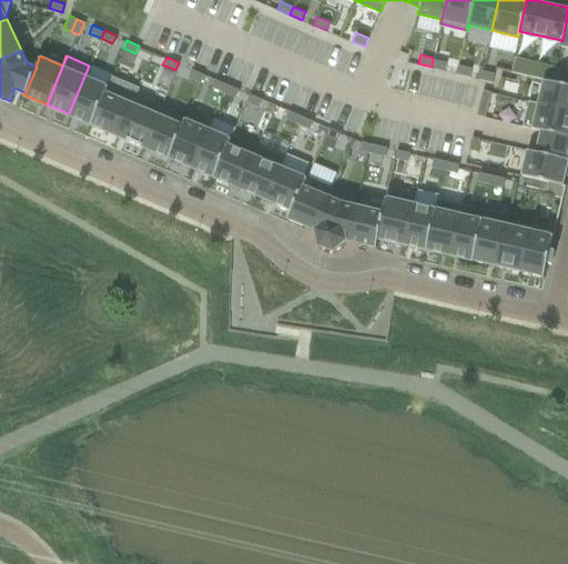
[(433,58),(432,67),(444,70),(446,60),(433,58)]
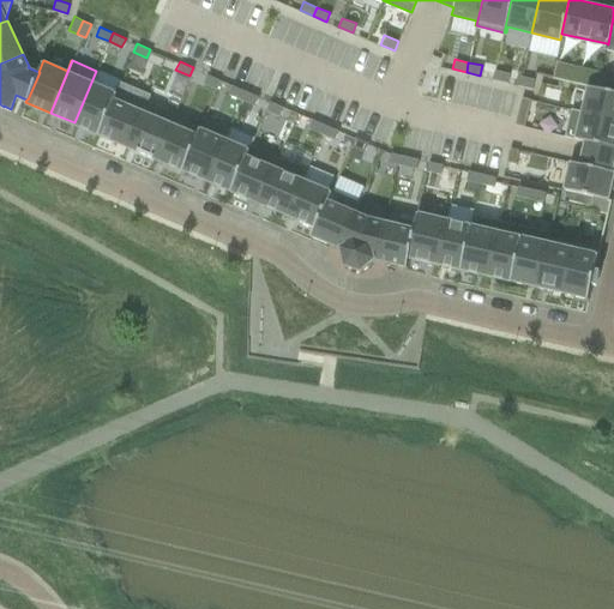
[(495,68),(493,78),(507,82),(510,72),(495,68)]
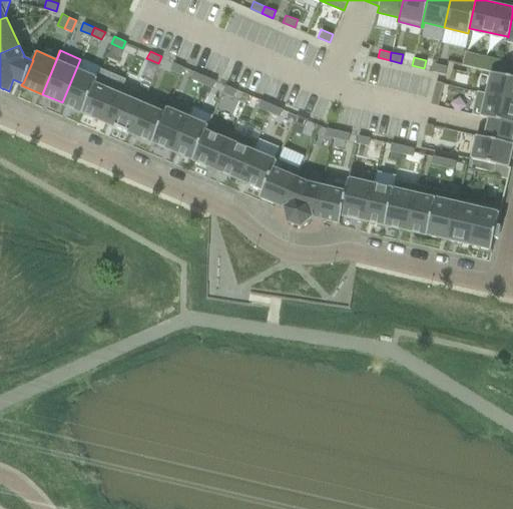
[(80,59),(62,102),(82,111),(94,81),(95,82),(101,67),(99,66),(95,76),(77,68),(81,59),(80,59)]
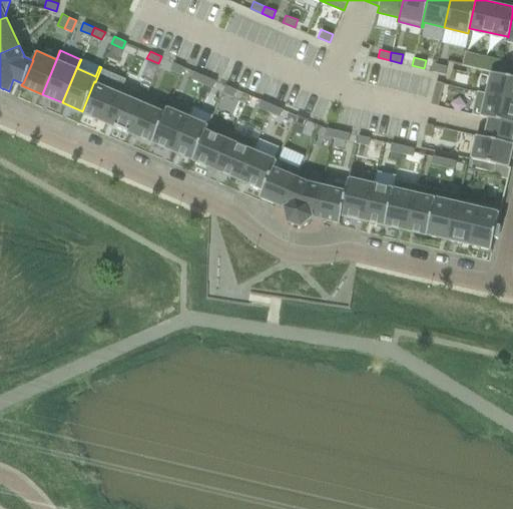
[(169,68),(180,73),(183,65),(172,61),(169,68)]
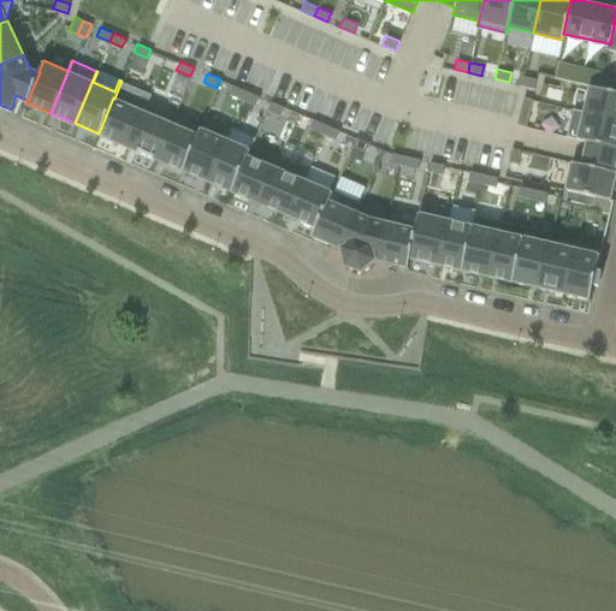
[(521,73),(519,84),(534,87),(535,77),(521,73)]
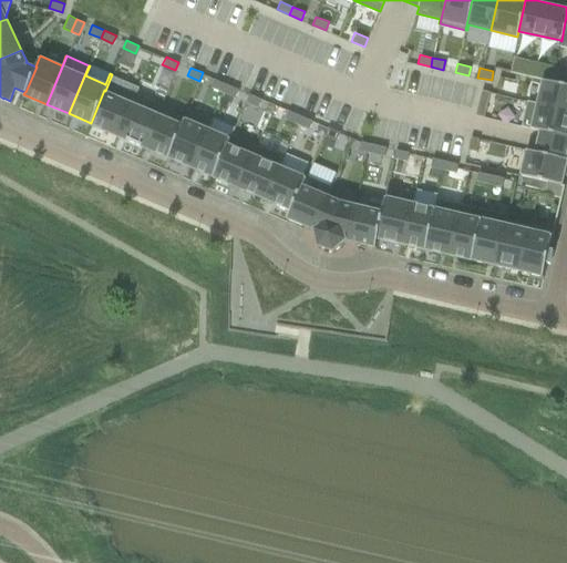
[(104,90),(91,123),(116,134),(137,85),(112,74),(105,91),(104,90)]
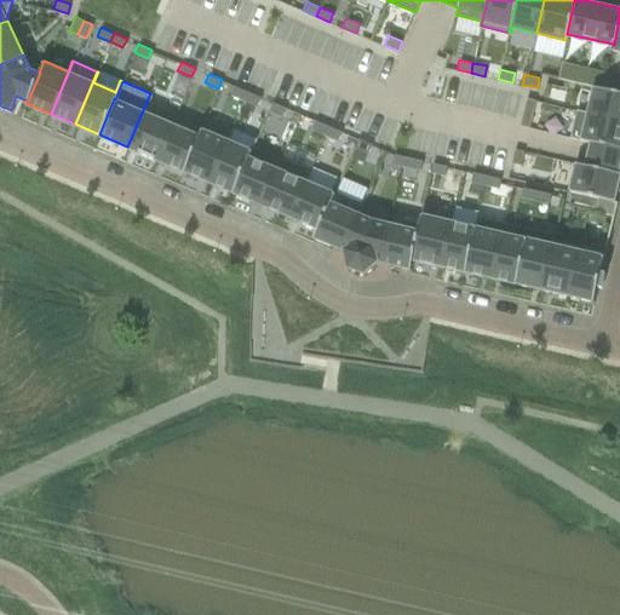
[(247,90),(234,85),(230,93),(244,98),(247,90)]
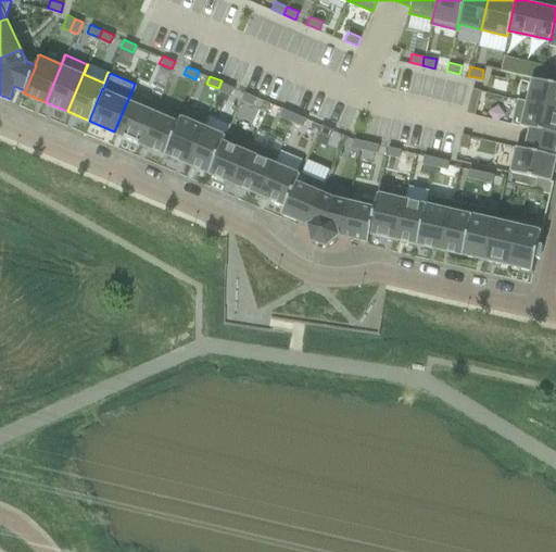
[(517,97),(516,98),(555,107),(555,82),(532,76),(527,99),(517,97)]
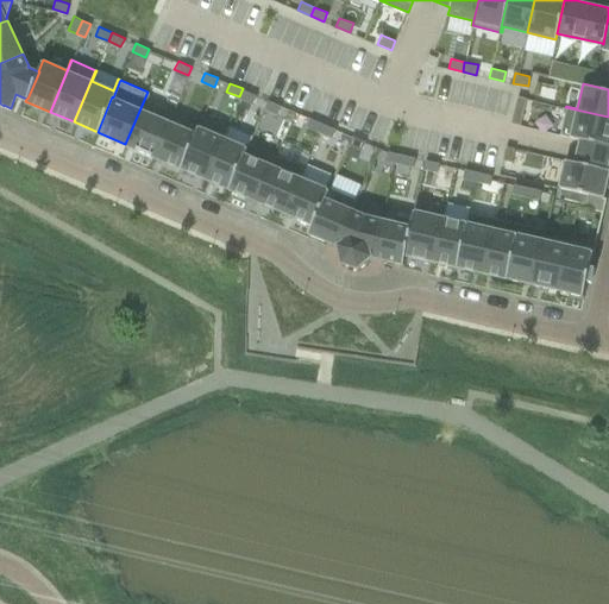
[(239,96),(252,102),(256,94),(243,88),(239,96)]
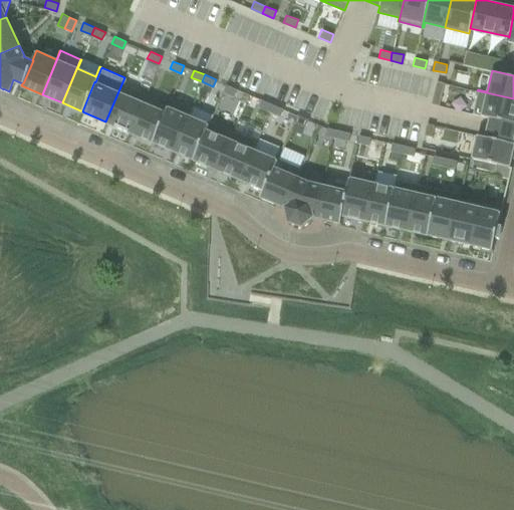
[(124,77),(105,121),(130,132),(146,92),(122,83),(125,77),(124,77)]
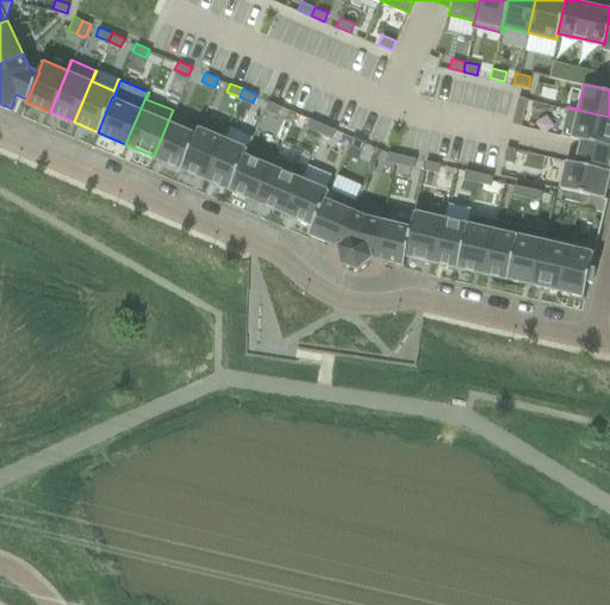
[(517,94),(514,108),(524,111),(527,97),(517,94)]
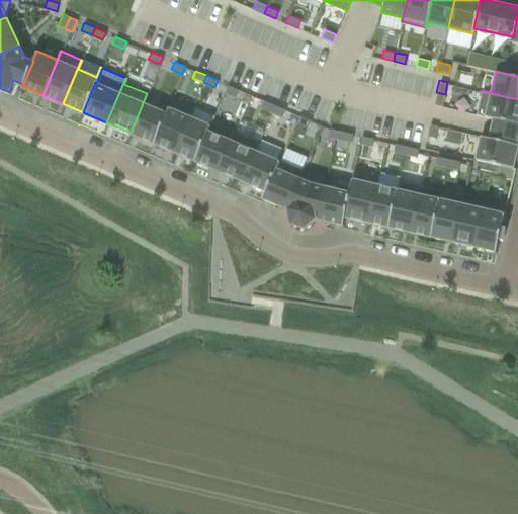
[(225,91),(236,96),(239,89),(228,84),(225,91)]
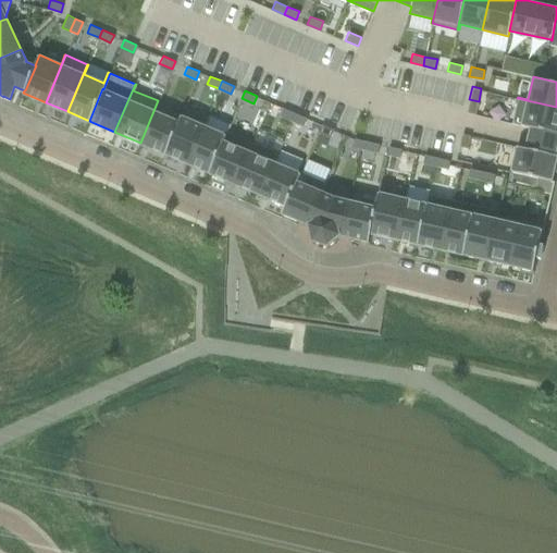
[(517,145),(511,170),(512,170),(525,173),(537,176),(552,180),(556,155),(555,154),(555,152),(556,145),(556,107),(517,98),(511,122),(530,126),(530,127),(528,136),(525,146),(525,147),(517,145)]
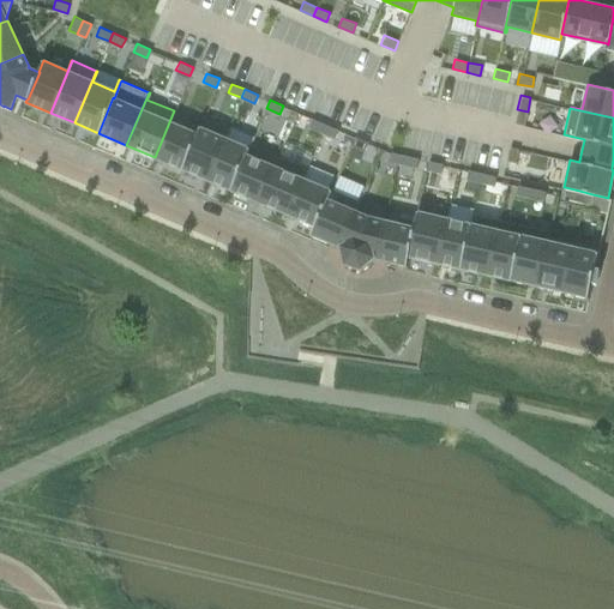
[(517,109),(515,122),(524,125),(528,112),(517,109)]
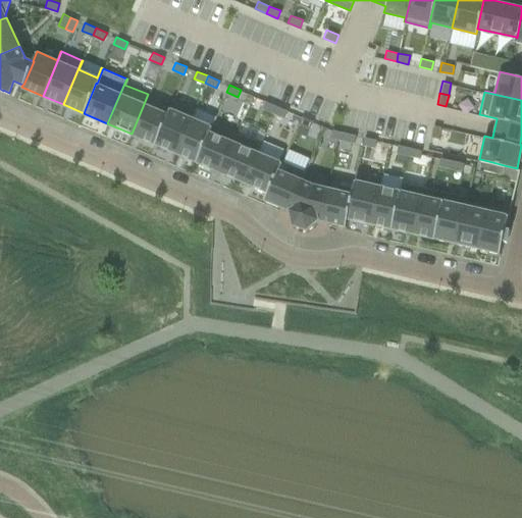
[(148,94),(132,134),(155,144),(168,113),(167,113),(169,109),(147,99),(149,95),(148,94)]
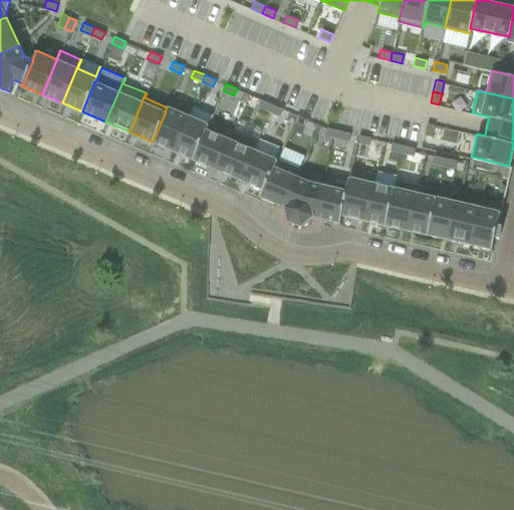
[(166,111),(153,142),(173,150),(192,106),(171,97),(167,107),(165,111),(166,111)]
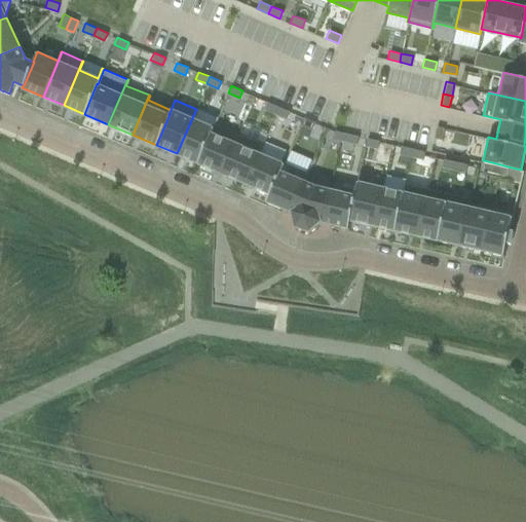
[(267,101),(264,108),(275,113),(278,106),(267,101)]
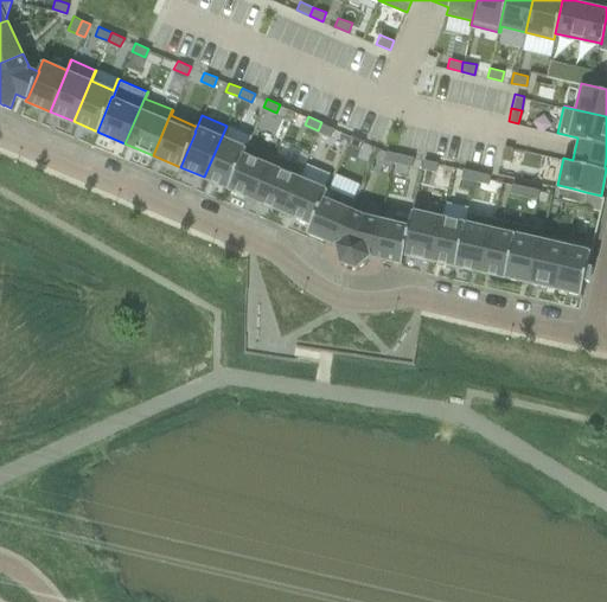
[(318,130),(331,136),(334,127),(321,122),(318,130)]
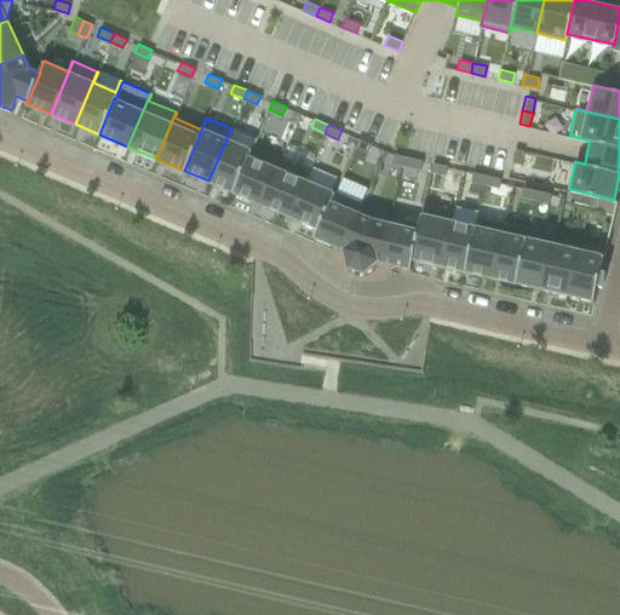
[(231,128),(208,180),(233,191),(248,155),(248,156),(253,145),(251,144),(250,149),(228,139),(231,128)]
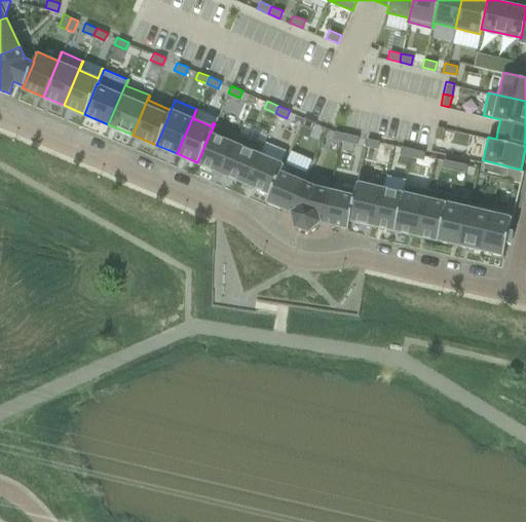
[(300,123),(311,128),(315,121),(304,116),(300,123)]
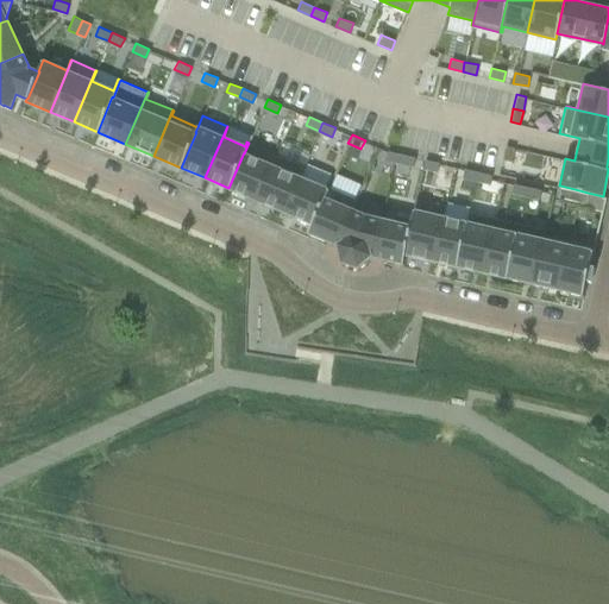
[(244,152),(228,188),(257,200),(276,153),(249,143),(244,153),(244,152)]
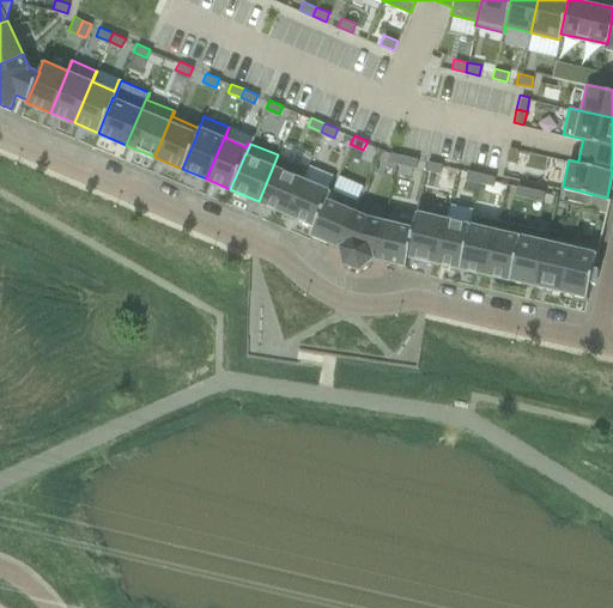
[(508,145),(504,159),(515,162),(517,147),(508,145)]
